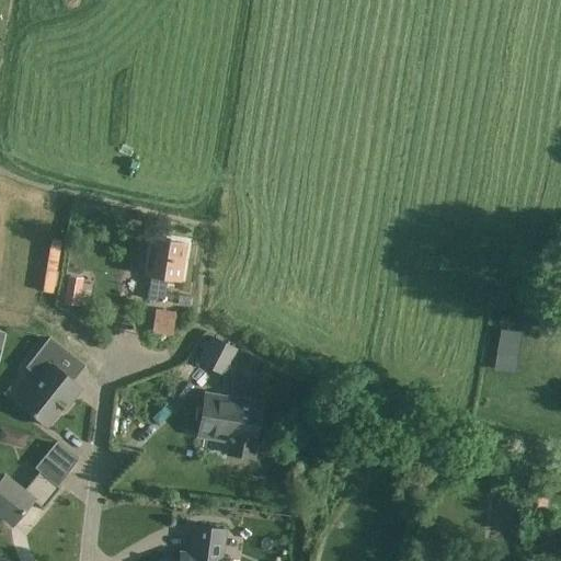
[(185,244),(149,238),(142,276),(150,277),(147,299),(163,302),(168,281),(180,282),(185,244)]
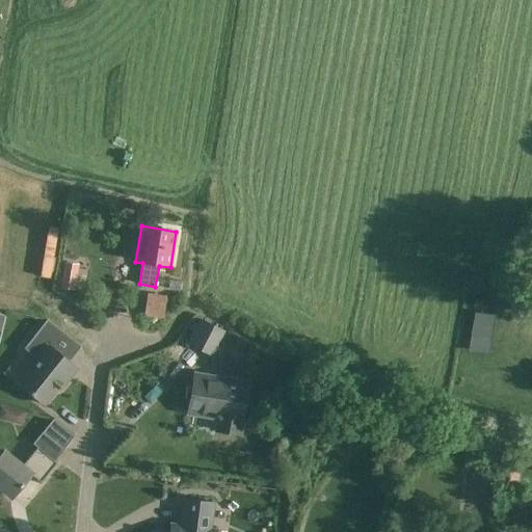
[(61,274),(59,288),(75,290),(77,276),(61,274)]
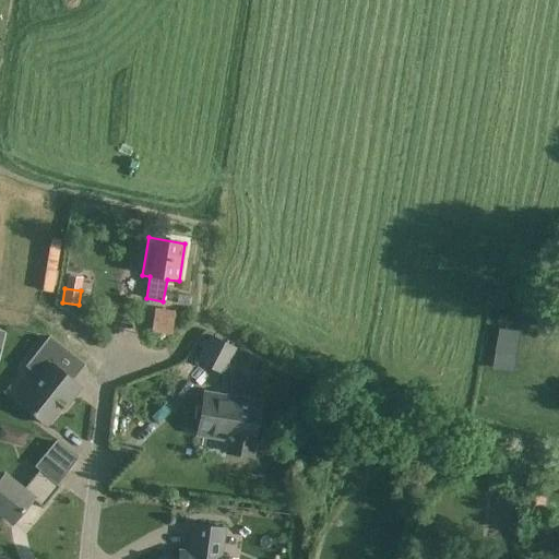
[(174,310),(154,308),(151,331),(170,334),(174,310)]
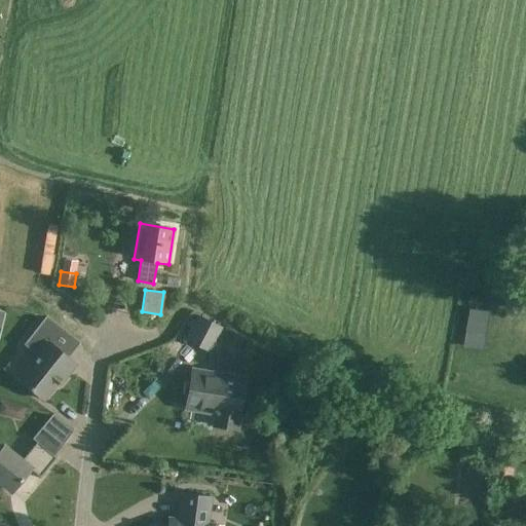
[(471,308),(466,331),(487,334),(491,311),(471,308)]
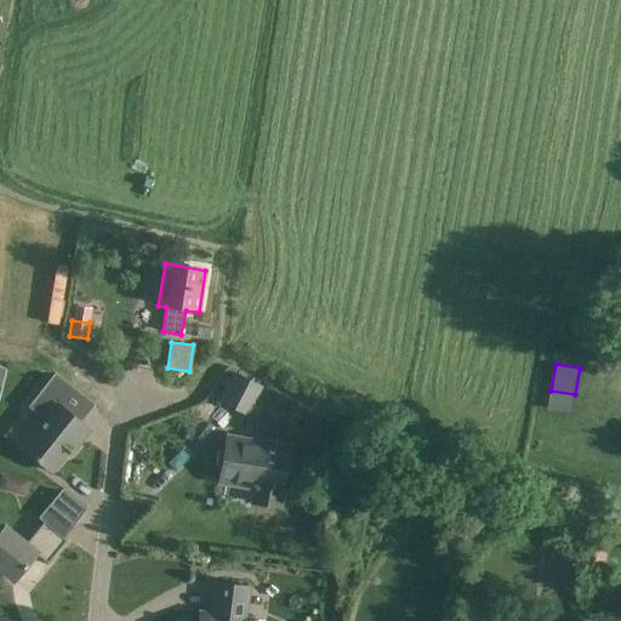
[(91,403),(53,372),(27,406),(44,420),(21,449),(50,472),(69,448),(73,450),(90,429),(80,421),(93,404),(91,403)]
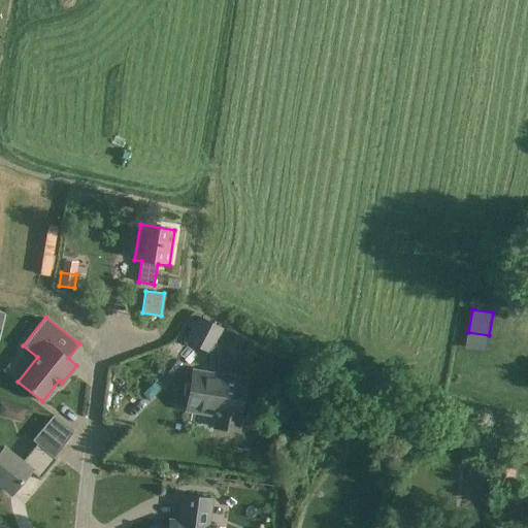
[(221,328),(199,318),(187,341),(209,353),(221,328)]
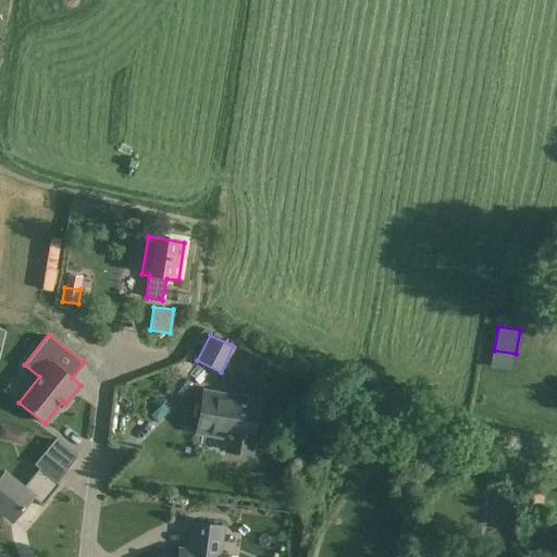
[(195,405),(193,418),(198,418),(196,433),(199,433),(199,430),(224,434),(227,437),(227,438),(225,450),(247,454),(249,455),(255,422),(258,401),(250,399),(250,404),(218,397),(218,394),(202,392),(200,406),(195,405)]
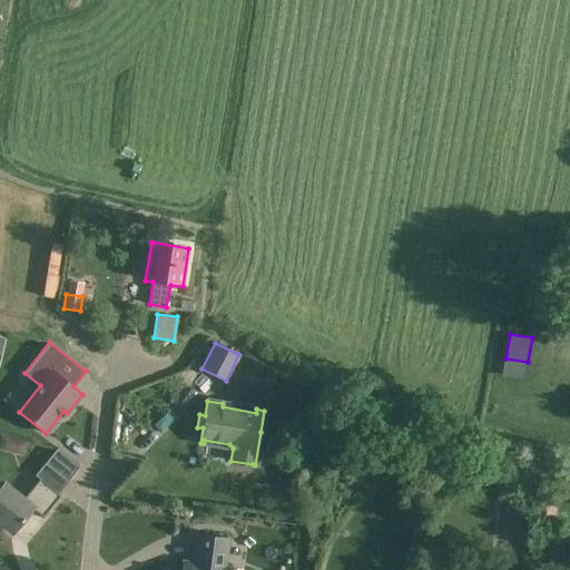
[(0,434),(0,435),(0,449),(3,451),(12,445),(13,438),(0,434)]
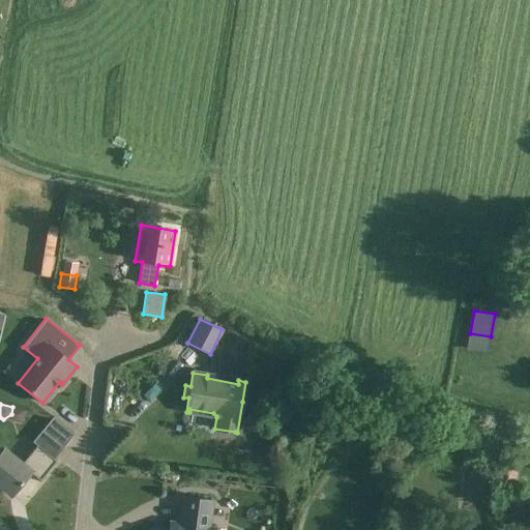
[(62,448),(74,435),(53,418),(41,432),(62,448)]
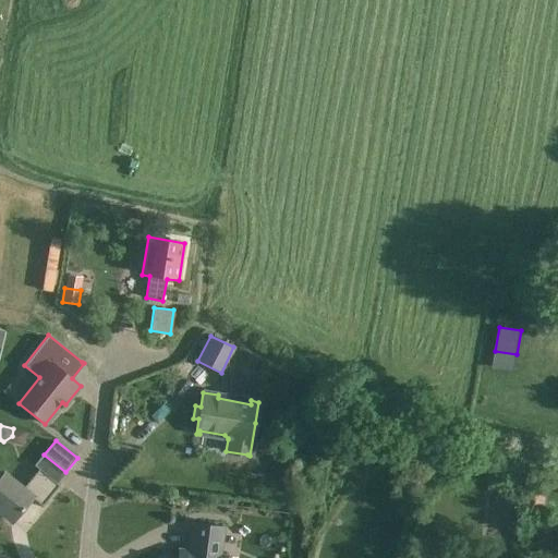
[(58,486),(38,469),(23,488),(2,473),(0,475),(0,512),(11,521),(32,497),(41,506),(58,486)]
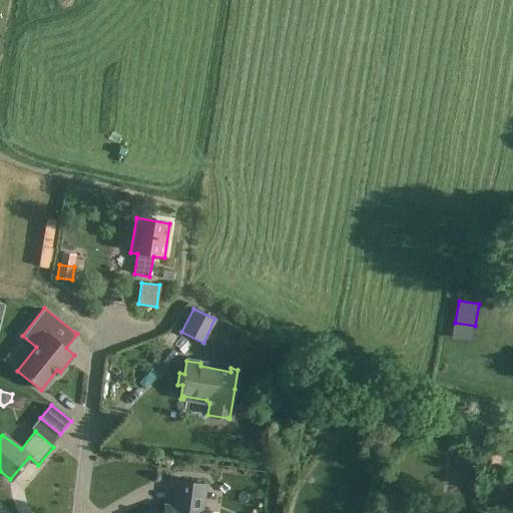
[(197,484),(177,481),(172,512),(205,512),(206,510),(200,510),(203,485),(197,484)]
